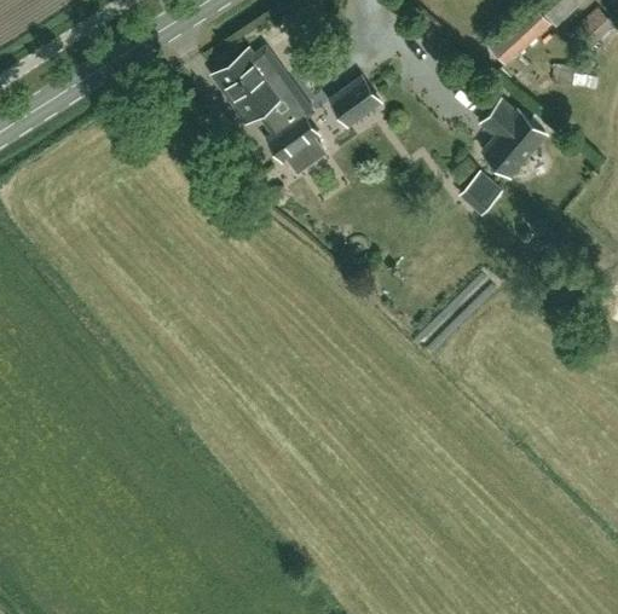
[(555,30),(588,0),(539,0),(533,6),(555,30)]
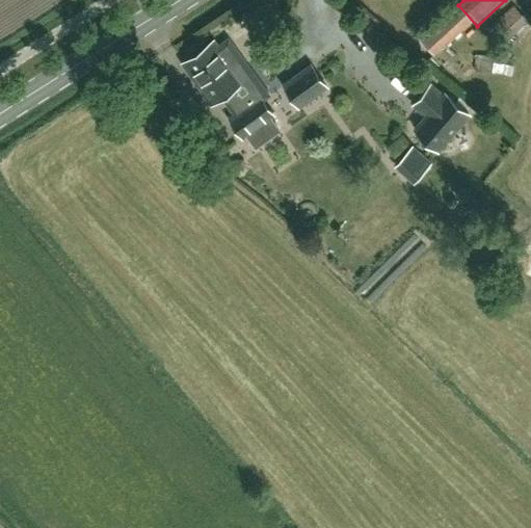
[(433,59),(473,25),(456,7),(424,36),(419,31),(413,36),(433,59)]
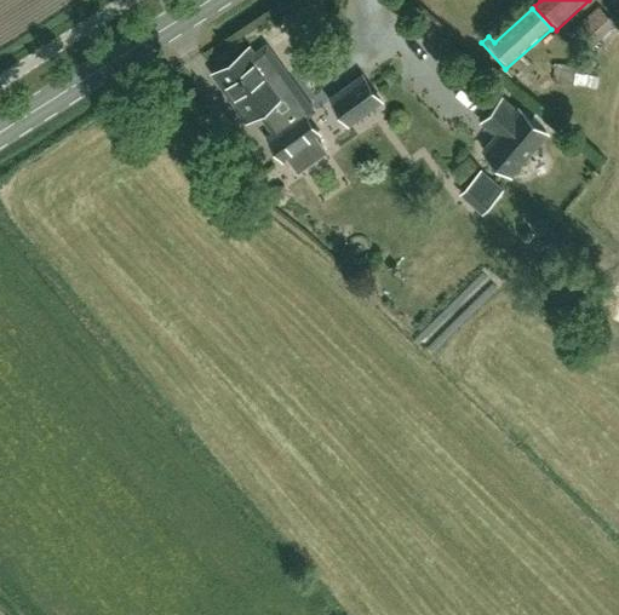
[(248,52),(213,78),(247,125),(258,116),(274,138),(268,143),(282,164),(317,138),(303,118),(299,120),(293,111),(280,121),(270,108),(282,99),(273,87),(285,79),(265,51),(253,59),(248,52)]
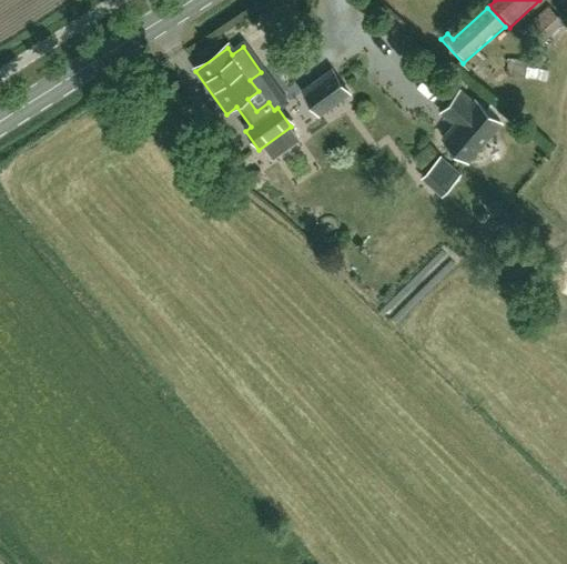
[(347,96),(332,74),(303,94),(319,117),(347,96)]
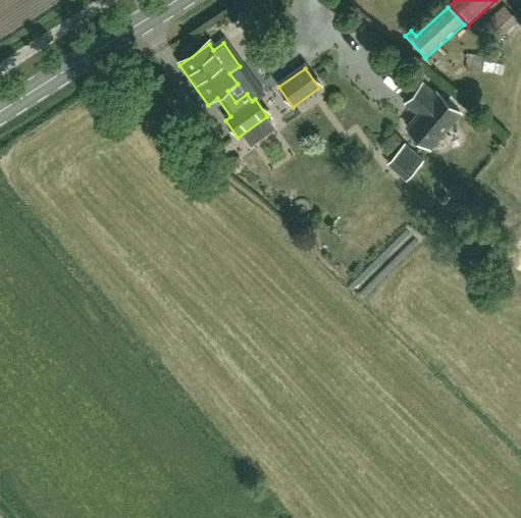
[(459,115),(436,96),(423,85),(404,106),(417,118),(407,131),(429,150),(459,115)]
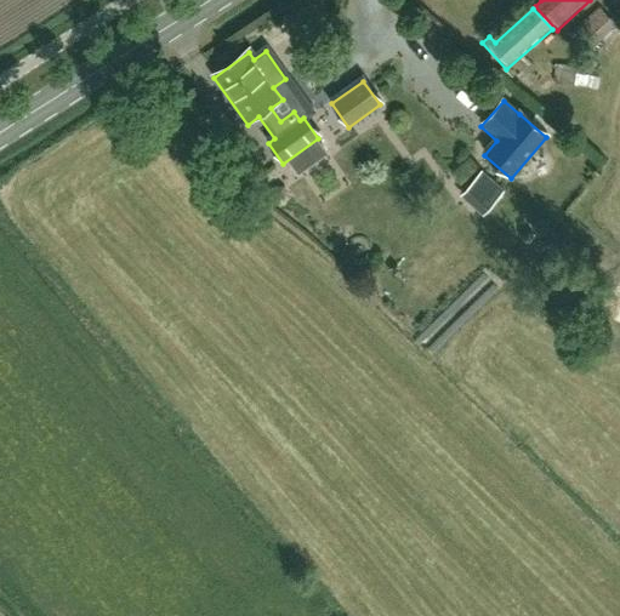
[(475,192),(488,170),(471,159),(458,182),(475,192)]
